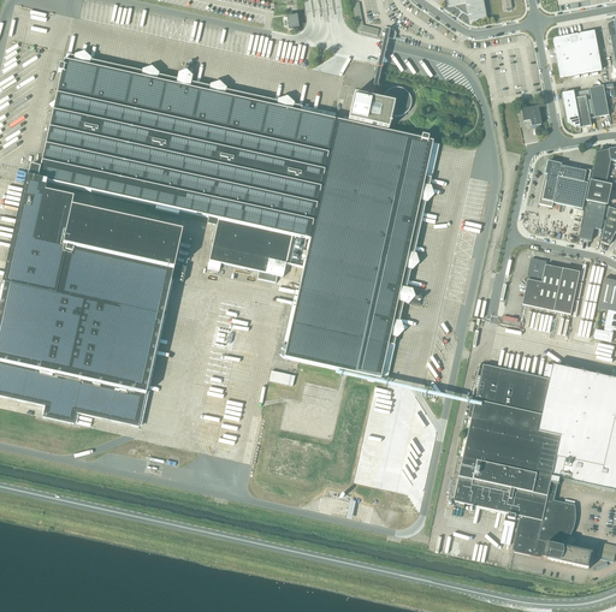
[(448,0),(448,4),(454,4),(468,12),(469,19),(487,16),(484,0),(448,0)]
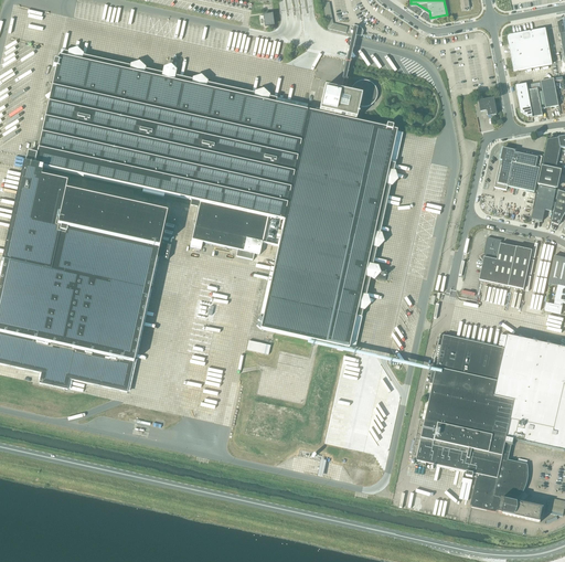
[(264,21),(265,24),(274,23),(272,11),(263,12),(264,16),(259,16),(260,22),(264,21)]
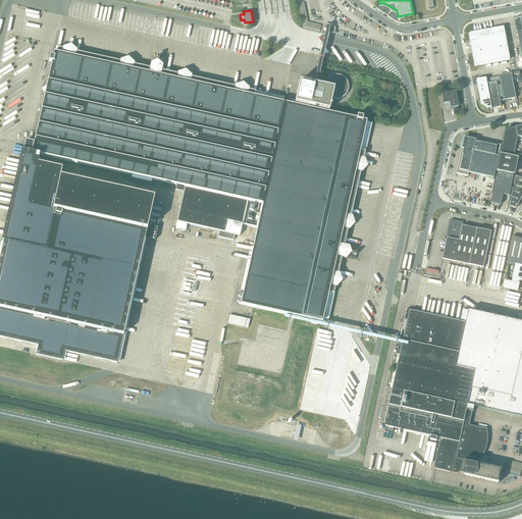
[(329,30),(333,31),(334,27),(333,23),(329,22),(327,22),(327,26),(324,24),(324,28),(326,28),(326,29),(329,30)]
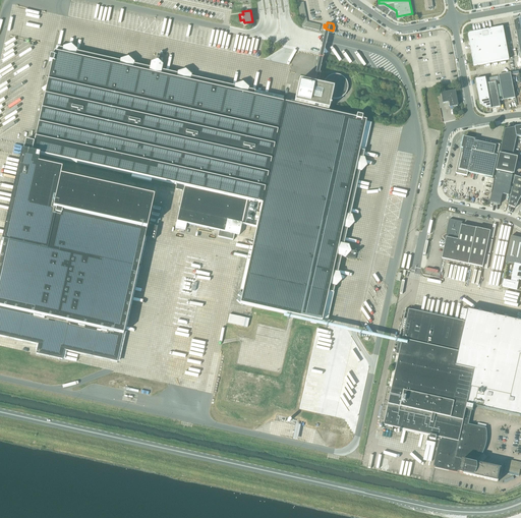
[(468,32),(469,36),(468,36),(473,60),(473,63),(509,57),(503,24),(501,24),(501,25),(490,27),(489,27),(488,26),(486,27),(484,29),(473,31),(470,31),(469,31),(468,32)]
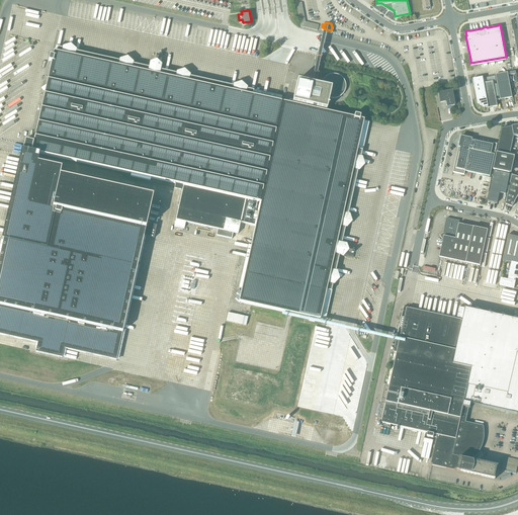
[(209,34),(208,40),(219,43),(236,46),(237,48),(236,48),(244,49),(246,50),(250,49),(251,50),(255,49),(257,36),(251,35),(250,36),(246,36),(246,33),(220,28),(219,30),(214,29),(214,26),(211,26),(210,29),(208,29),(207,34),(209,34)]
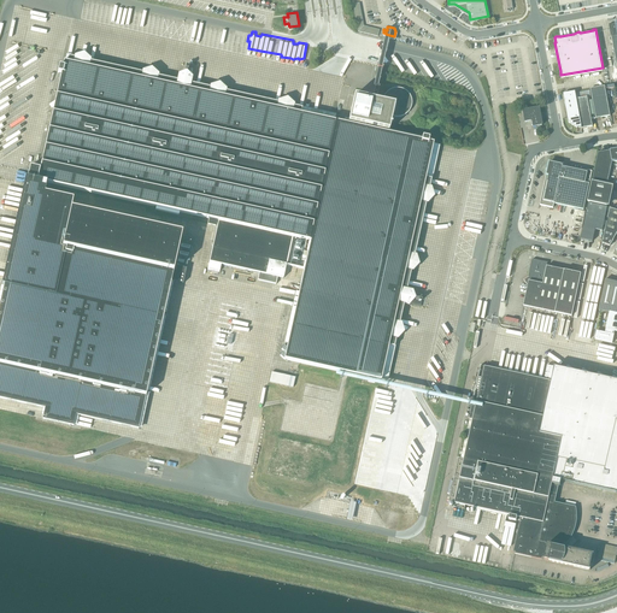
[(389,35),(386,34),(371,96),(374,96),(376,98),(389,35)]
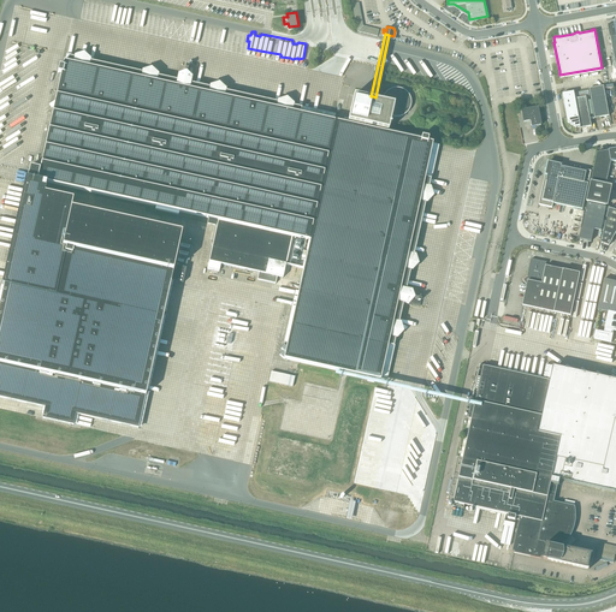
[(27,174),(0,293),(0,393),(45,404),(42,415),(73,421),(76,411),(138,425),(171,277),(183,279),(185,266),(173,263),(181,231),(70,207),(72,196),(45,190),(47,179),(155,203),(155,206),(178,212),(179,208),(218,217),(207,266),(219,268),(220,261),(259,269),(256,277),(276,280),(277,273),(283,275),(285,261),(303,266),(295,304),(291,303),(284,338),(286,339),(283,356),(335,367),(338,368),(367,374),(367,378),(374,379),(374,375),(380,376),(380,375),(384,376),(391,344),(388,344),(389,342),(391,343),(398,310),(395,310),(396,308),(398,309),(400,303),(401,299),(408,301),(413,296),(413,293),(412,287),(404,286),(406,277),(403,277),(403,274),(407,275),(413,243),(410,242),(410,241),(414,241),(421,209),(418,208),(418,207),(421,207),(428,176),(425,174),(426,173),(428,173),(436,142),(432,141),(432,140),(427,138),(428,135),(421,134),(420,137),(400,132),(371,125),(371,124),(388,128),(390,119),(391,113),(394,114),(397,114),(401,113),(404,112),(407,110),(409,106),(410,101),(410,97),(409,93),(407,89),(403,87),(402,87),(401,85),(400,85),(397,84),(396,84),(394,85),(391,85),(390,87),(389,87),(388,88),(385,90),(384,93),(383,95),(381,99),(375,97),(373,96),(371,96),(353,93),(348,117),(347,117),(348,114),(347,114),(343,114),(343,116),(342,116),(338,118),(333,118),(335,114),(333,113),(302,107),(302,110),(300,110),(301,106),(268,99),(268,102),(266,102),(267,99),(235,91),(235,95),(232,94),(234,91),(201,84),(200,88),(199,87),(199,84),(195,83),(190,82),(191,75),(187,70),(184,70),(178,71),(176,78),(171,78),(167,77),(166,79),(165,79),(165,76),(134,70),(132,72),(131,72),(131,69),(100,61),(99,65),(98,65),(98,61),(66,54),(65,58),(64,58),(63,63),(59,63),(58,69),(61,70),(37,177),(27,174)]
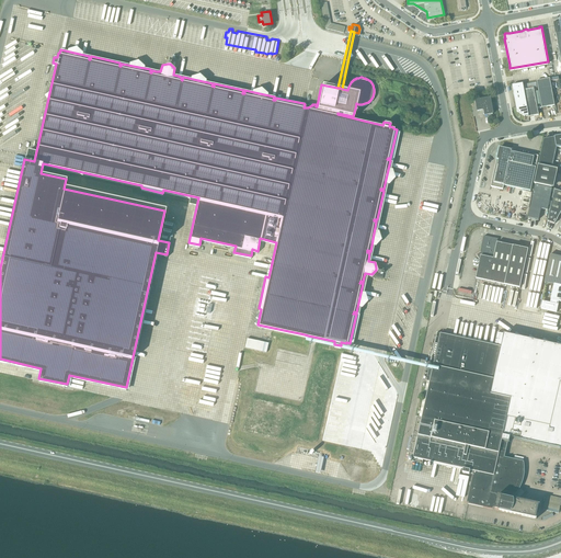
[(537,78),(541,105),(554,102),(549,76),(537,78)]
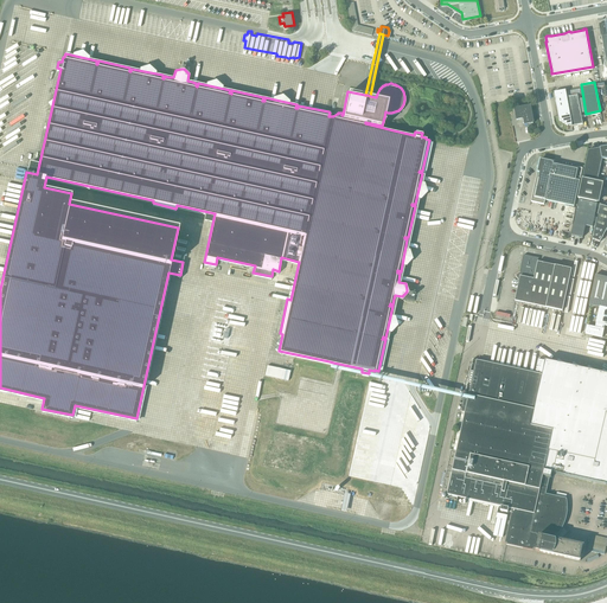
[(554,89),(556,101),(568,98),(566,87),(554,89)]
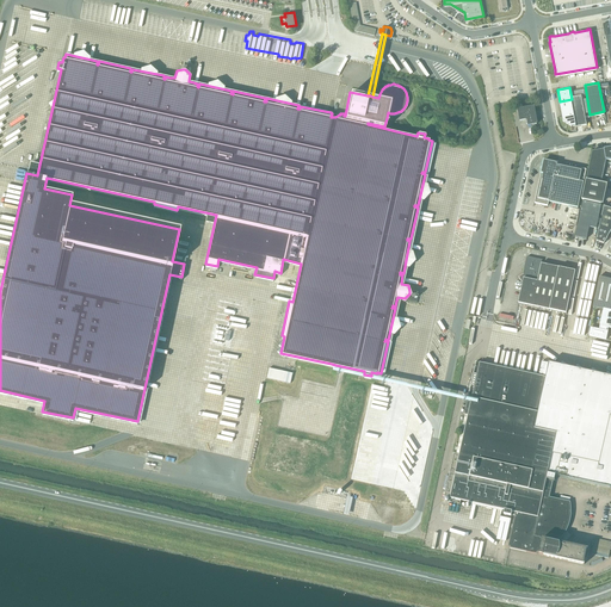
[(571,94),(576,124),(586,122),(581,93),(571,94)]
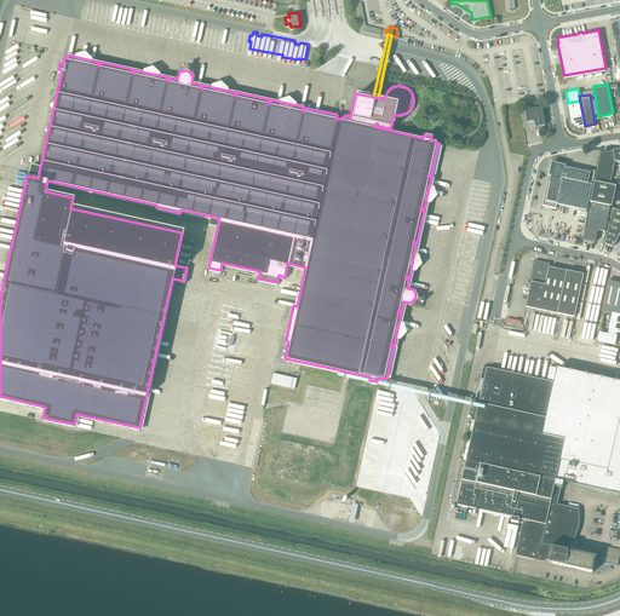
[(568,103),(570,115),(583,113),(580,101),(568,103)]
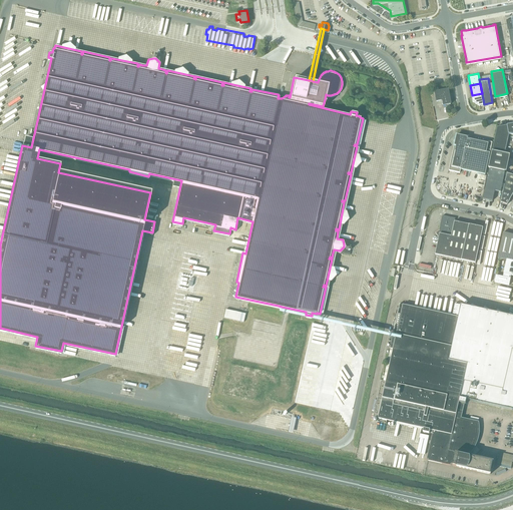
[(442,98),(443,103),(451,101),(449,86),(434,89),(436,99),(442,98)]
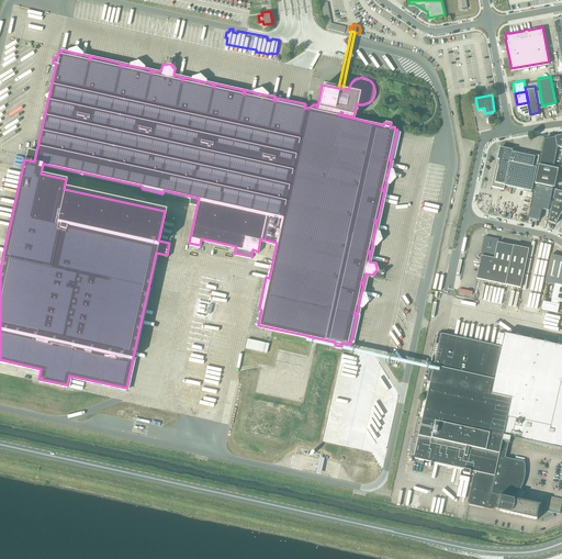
[(528,102),(517,104),(517,108),(526,114),(526,113),(529,112),(529,113),(529,114),(530,114),(528,102)]
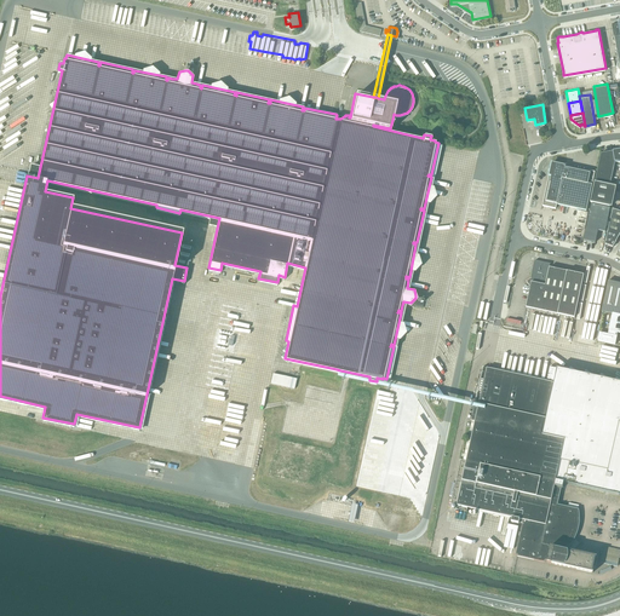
[(619,143),(619,144),(619,147),(601,150),(595,179),(610,183),(610,182),(615,159),(619,159),(619,143)]
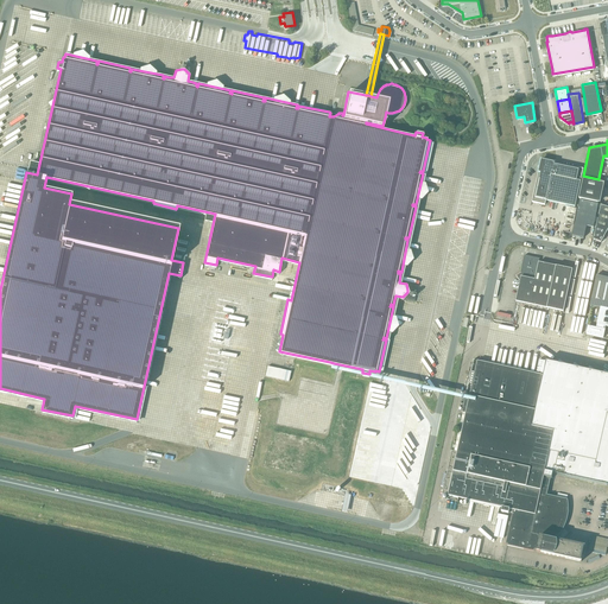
[(532,199),(545,202),(546,197),(575,204),(583,166),(542,157),(532,199)]
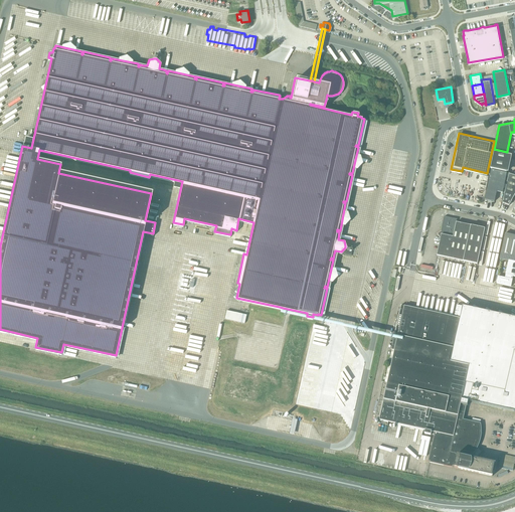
[(490,166),(506,169),(510,152),(507,151),(507,152),(494,149),(490,166)]
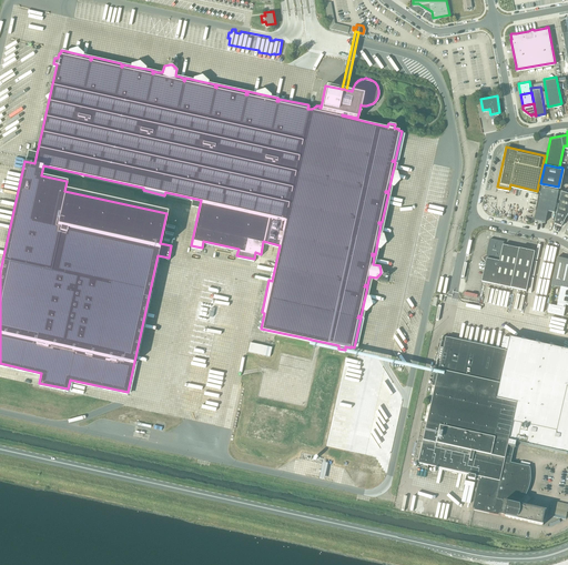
[(535,217),(538,218),(541,219),(543,219),(546,219),(548,209),(554,210),(559,188),(541,184),(535,217)]
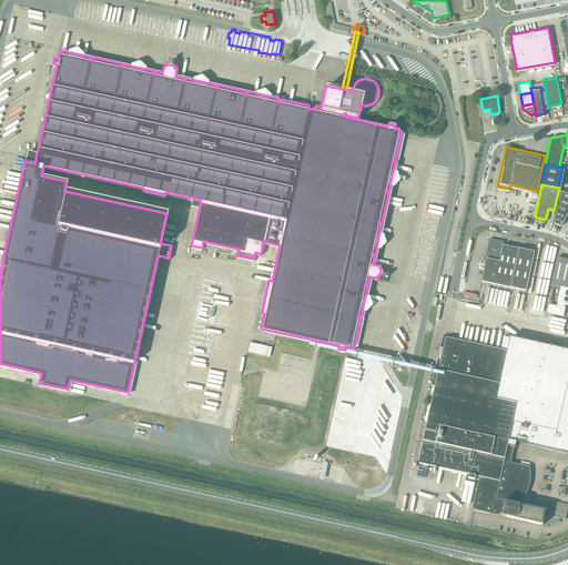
[(554,221),(561,224),(561,223),(567,211),(567,191),(561,189),(554,221)]
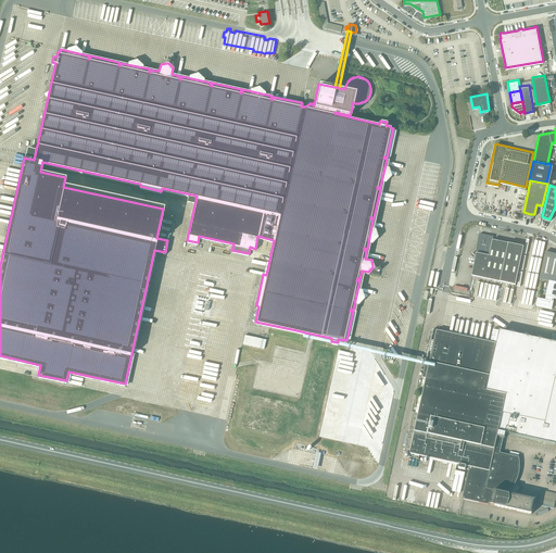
[(471,273),(515,283),(523,244),(493,237),(493,234),(480,230),(476,247),(477,248),(476,253),(475,254),(474,256),(475,256),(471,273)]
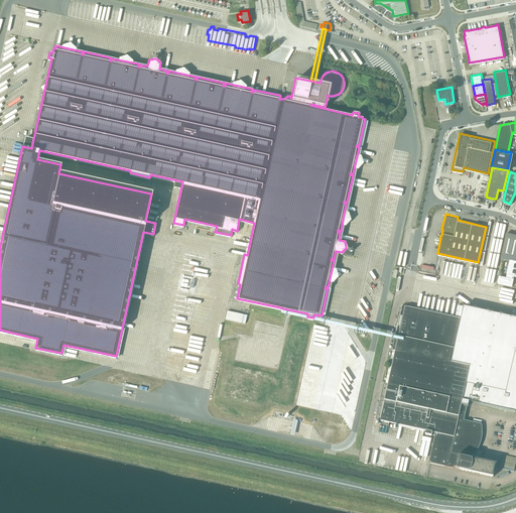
[(515,259),(515,256),(515,233),(506,231),(501,256),(515,259)]
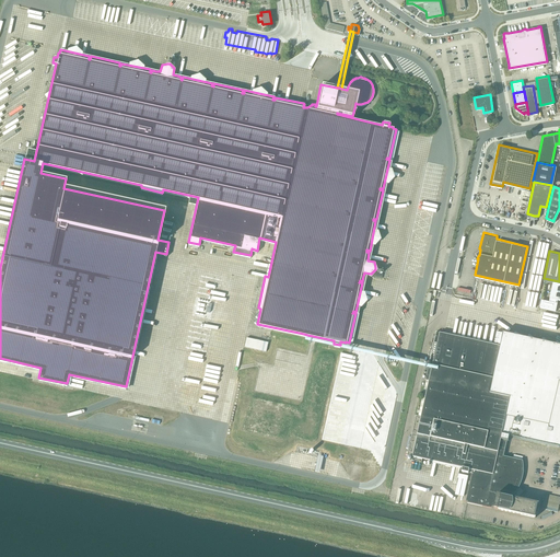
[(558,298),(559,298),(559,281),(552,280),(549,296),(558,298)]
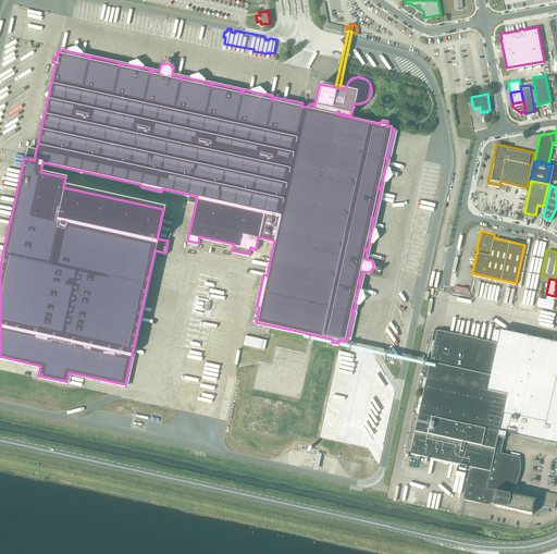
[(546,294),(546,298),(539,296),(536,304),(553,307),(554,299),(555,296),(546,294)]
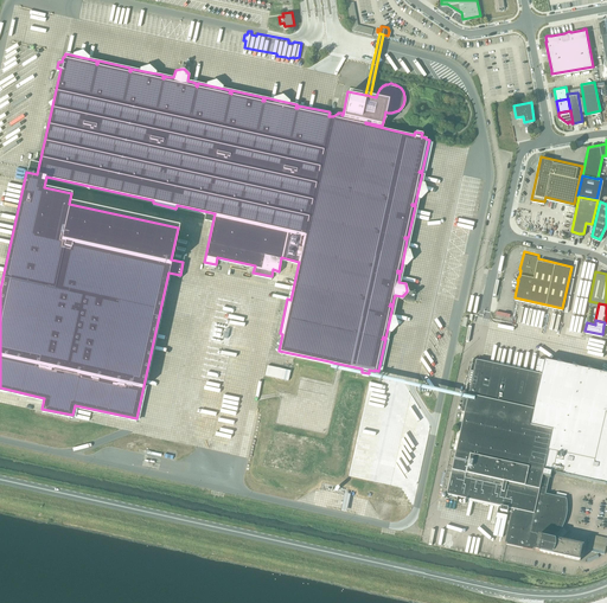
[(462,401),(461,409),(465,410),(457,449),(451,448),(441,491),(447,492),(483,500),(483,502),(489,504),(489,501),(502,504),(500,507),(508,510),(509,505),(512,506),(504,540),(580,558),(583,541),(566,538),(550,534),(550,533),(553,533),(553,528),(551,528),(551,526),(557,527),(561,523),(563,517),(564,510),(566,504),(564,498),(551,494),(553,494),(548,493),(545,493),(549,474),(551,475),(553,469),(580,476),(606,482),(606,480),(606,367),(604,366),(600,370),(595,369),(595,366),(588,363),(585,366),(580,365),(580,364),(574,359),(569,363),(564,363),(566,360),(558,355),(555,360),(538,357),(535,371),(472,357),(467,379),(466,386),(462,401)]
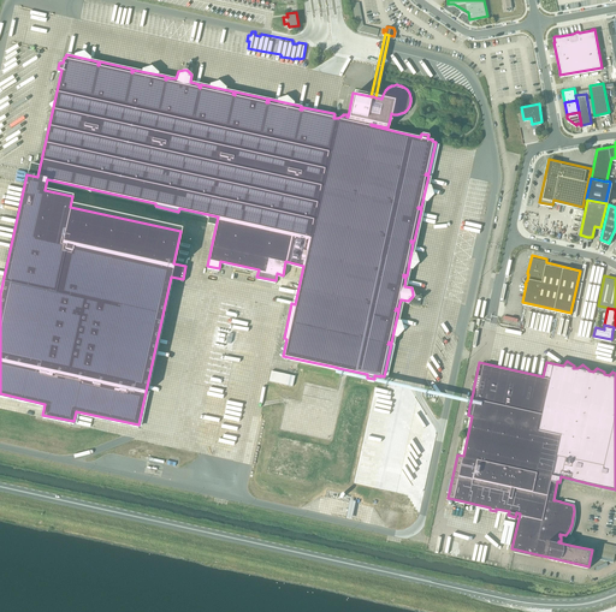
[(467,402),(468,396),(380,376),(374,375),(374,379),(367,378),(367,374),(335,367),(335,373),(467,402)]
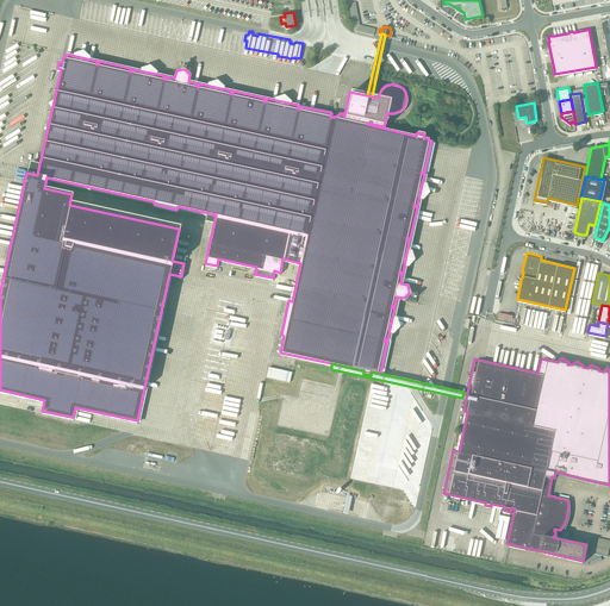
[(268,364),(267,375),(291,379),(292,368),(268,364)]
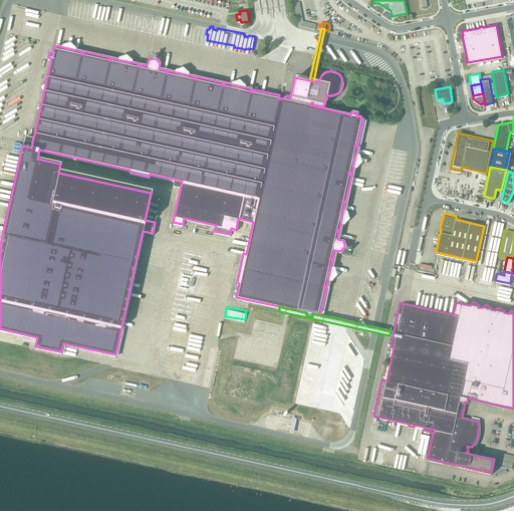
[(512,467),(513,458),(513,452),(501,450),(498,463),(512,467)]
